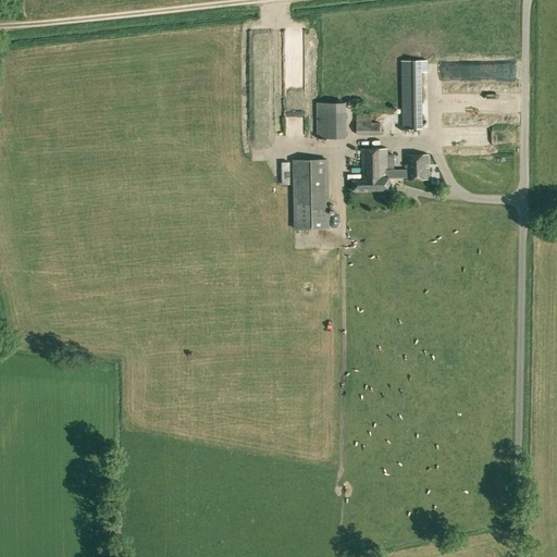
[(400,60),(401,128),(428,128),(428,60),(400,60)]
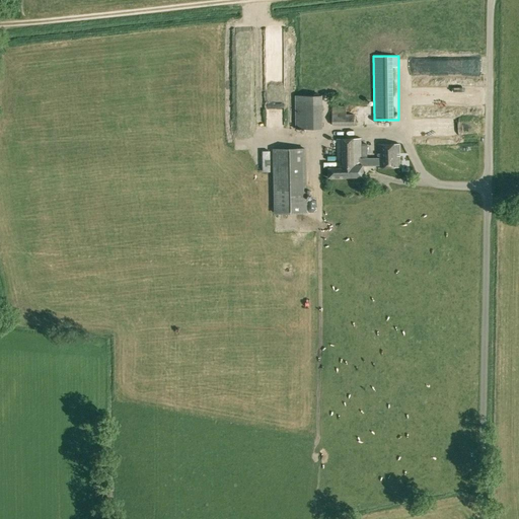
[(295,95),(295,129),(322,129),(321,95),(295,95)]
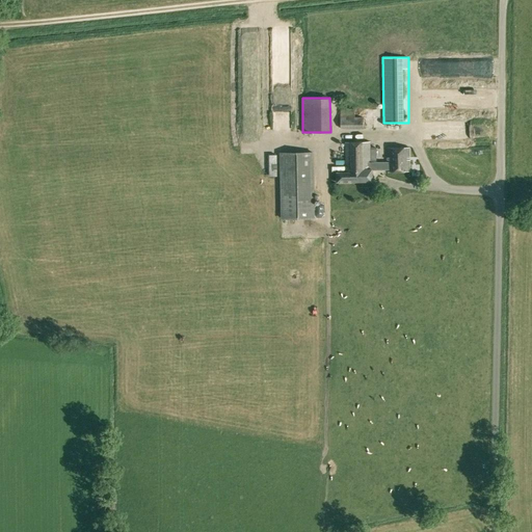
[(340,116),(340,128),(364,129),(364,117),(354,117),(354,108),(341,107),(341,116),(340,116)]
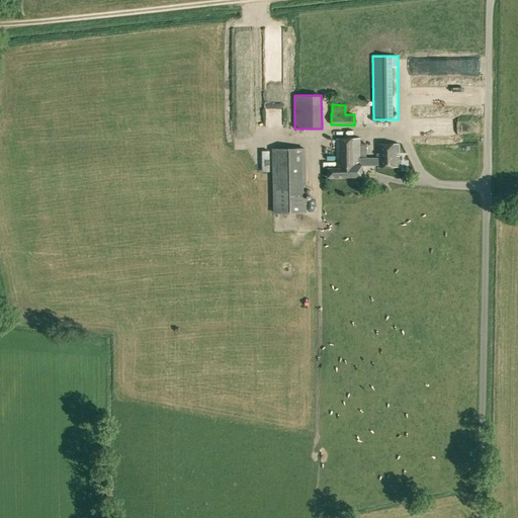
[(328,168),(328,176),(361,176),(361,164),(376,164),(376,158),(360,158),(359,138),(336,139),(336,168),(328,168)]
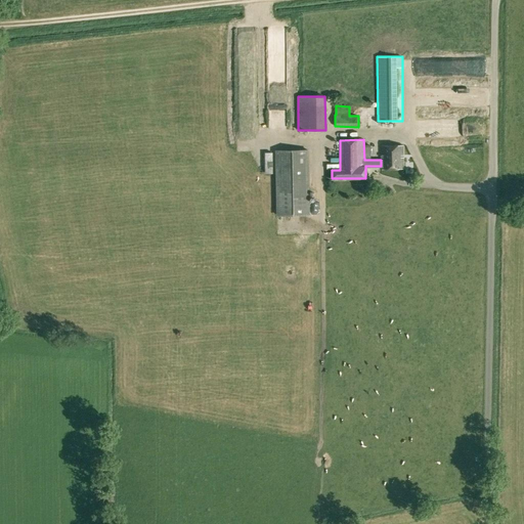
[(381,160),(381,166),(381,168),(402,168),(402,145),(381,145),(381,160)]
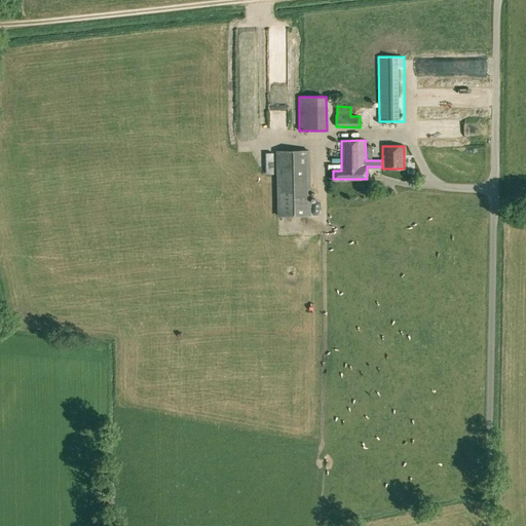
[(309,149),(278,149),(278,214),(309,214),(309,149)]
